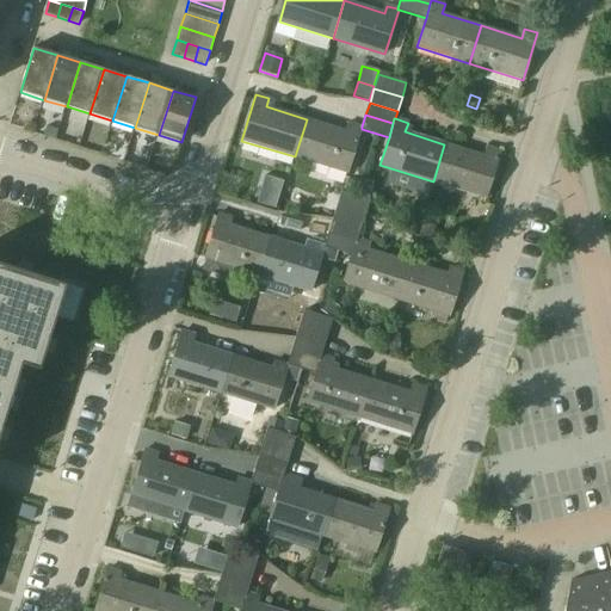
[(347,173),(362,129),(362,127),(349,123),(345,131),(307,119),(295,156),(347,173)]
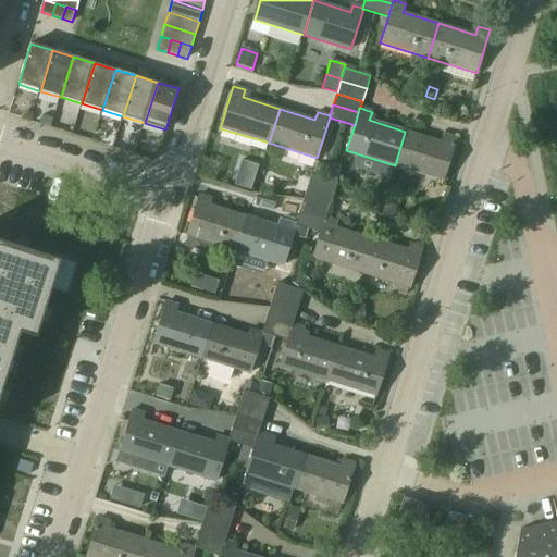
[(45,115),(41,124),(51,127),(54,119),(45,115)]
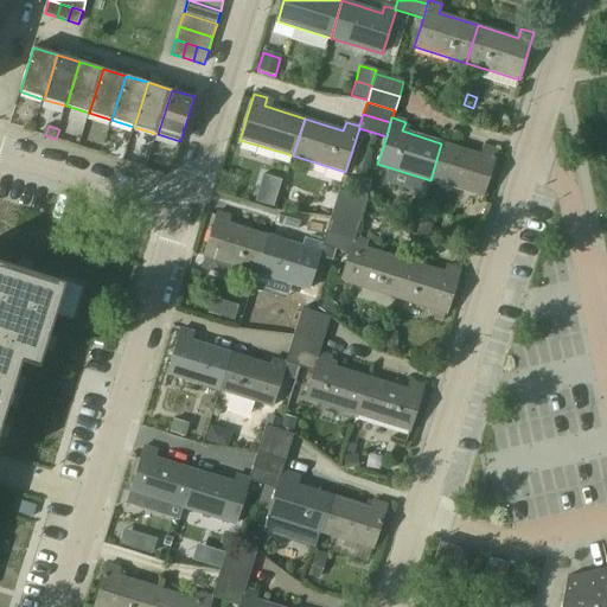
[(441,144),(430,180),(483,197),(497,149),(485,146),(481,155),(441,144)]
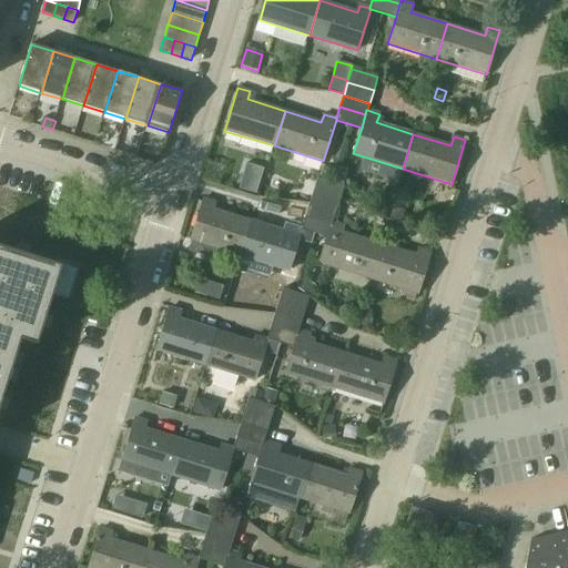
[(255,194),(263,169),(246,163),(239,189),(255,194)]
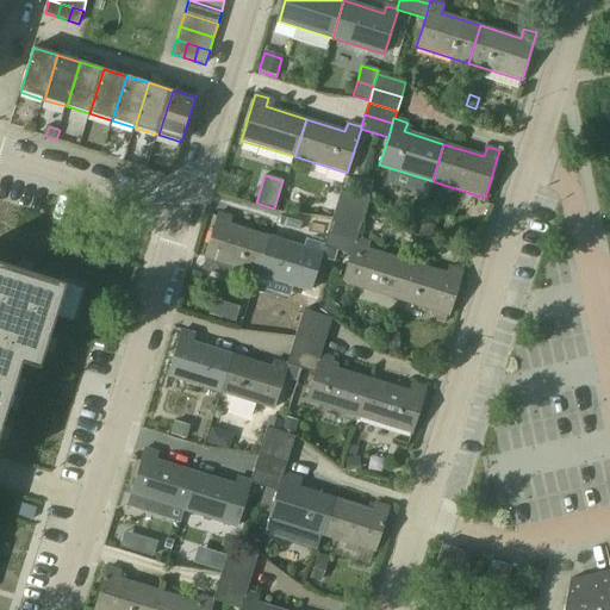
[(347,180),(343,188),(352,191),(354,182),(347,180)]
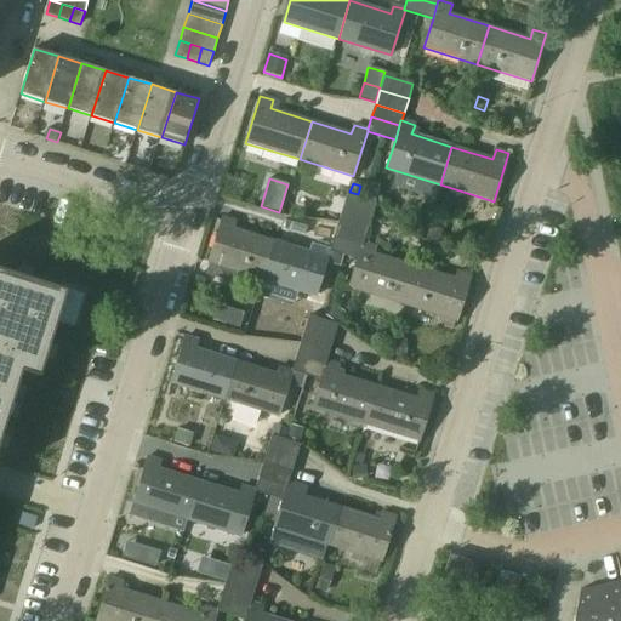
[(347,194),(342,209),(371,217),(376,203),(347,194)]
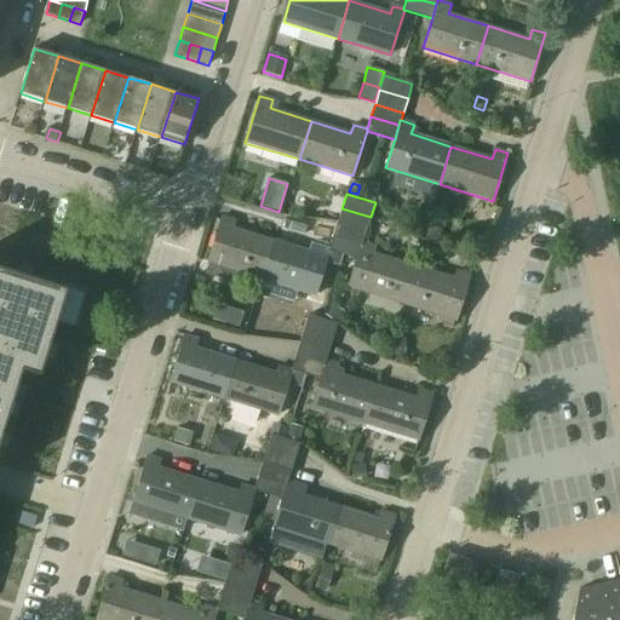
[(338,223),(366,231),(371,217),(342,208),(338,223)]
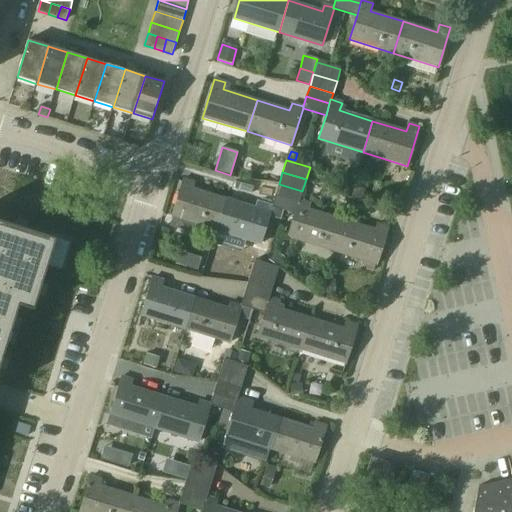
[(172,217),(216,231),(226,199),(192,188),(194,182),(184,179),(172,217)]
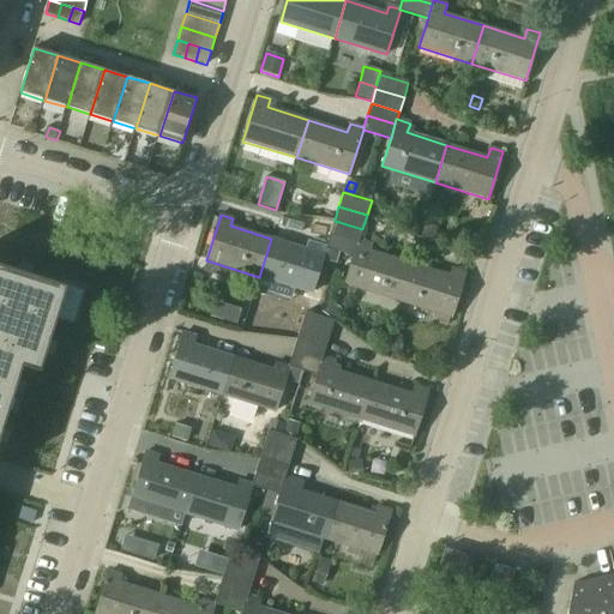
[(330,234),(359,242),(360,240),(362,229),(335,221),(330,234)]
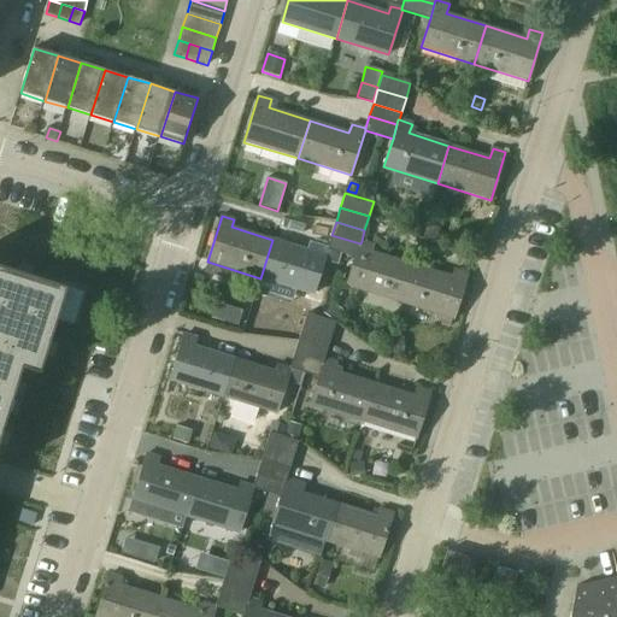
[(360,244),(331,235),(328,248),(328,250),(356,258),(360,244)]
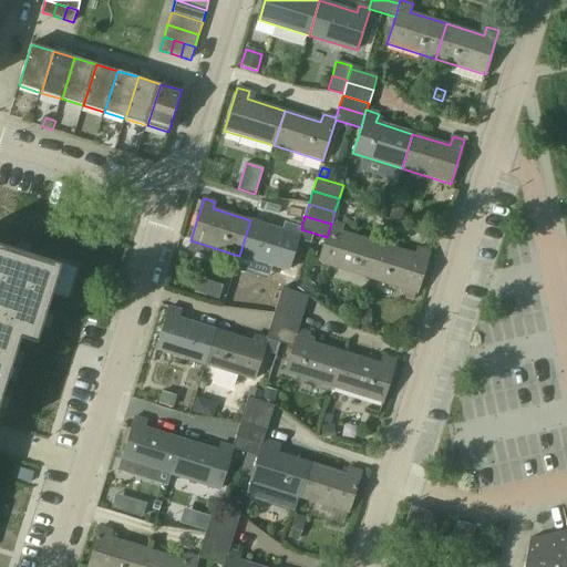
[(288,271),(301,229),(301,228),(289,225),(287,232),(250,220),(239,256),(288,271)]
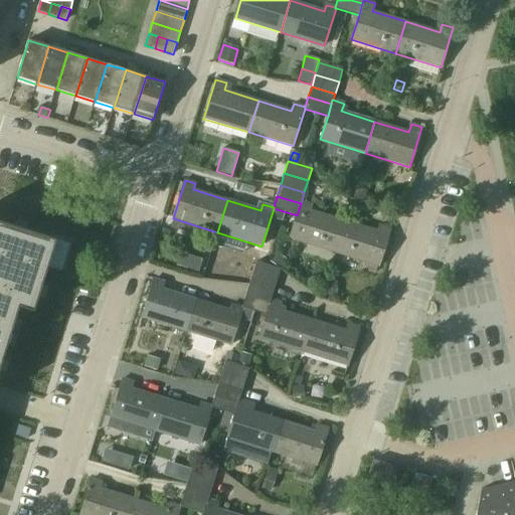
[(302,201),(301,203),(297,215),(290,239),(334,253),(344,221),(310,211),(312,204),(302,201)]
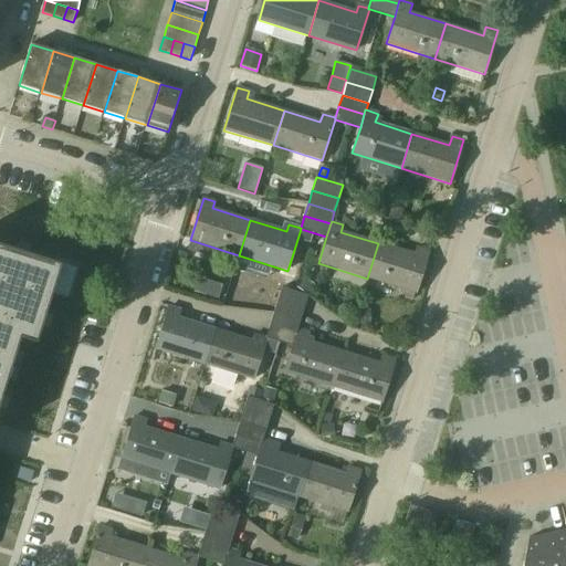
[(378,243),(367,279),(417,293),(430,251),(417,248),(415,254),(378,243)]
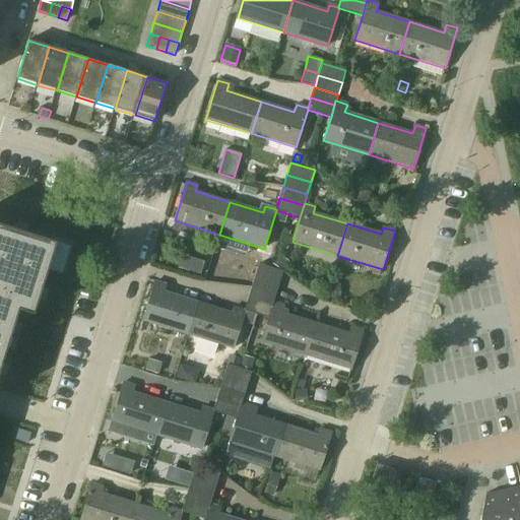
[(0,366),(17,310),(33,315),(55,243),(0,224),(0,366)]
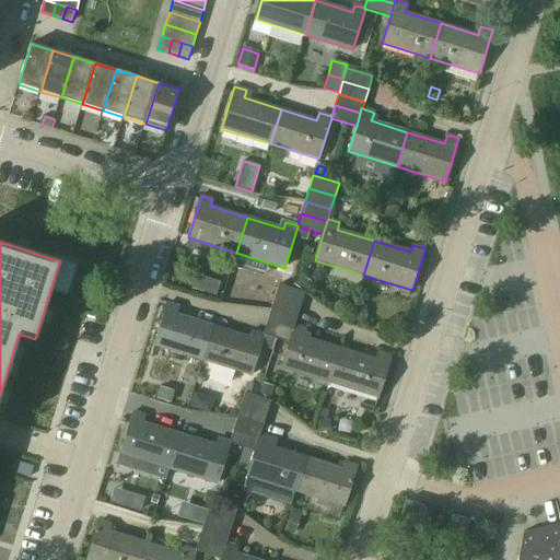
[(282,273),(279,284),(289,288),(292,277),(282,273)]
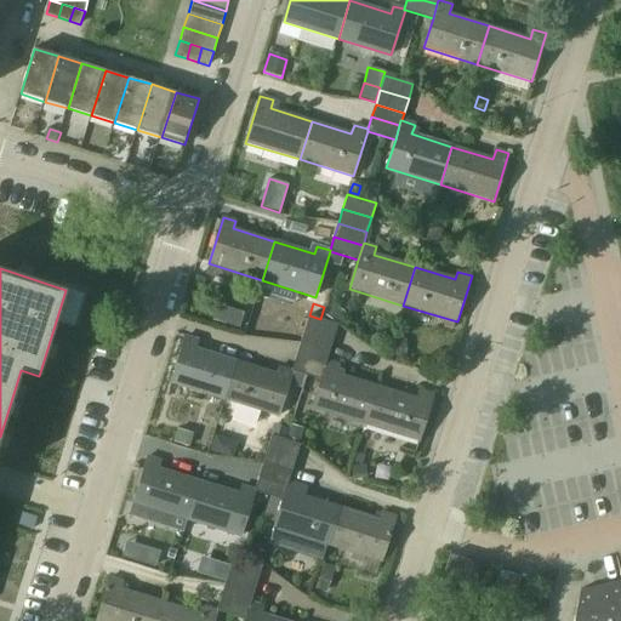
[(334,306),(326,315),(337,324),(345,313),(334,306)]
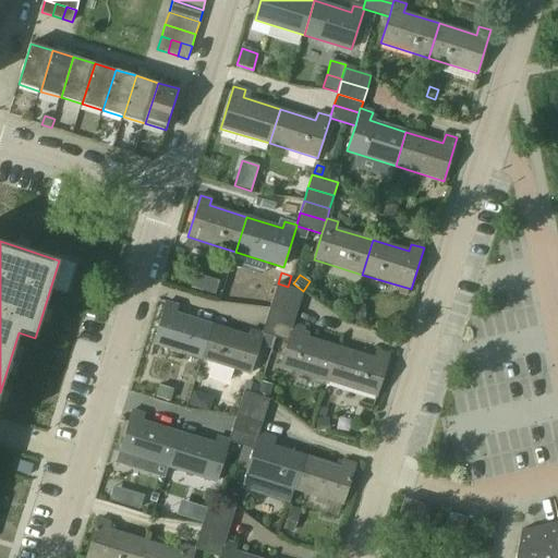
[(278,283),(274,296),(300,304),(304,291),(288,287),(278,283)]
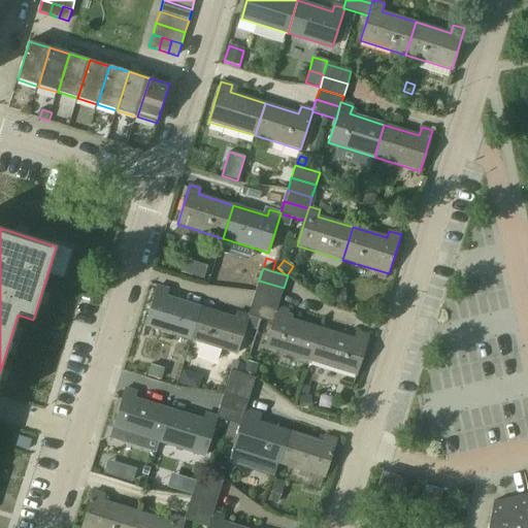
[(255,292),(281,300),(284,288),(259,281),(255,292)]
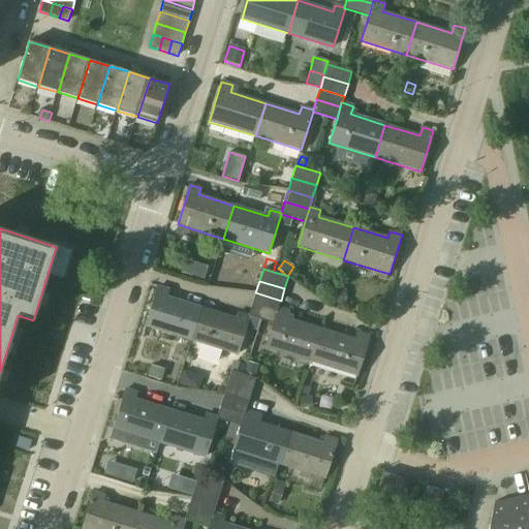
[(145,327),(191,341),(201,308),(167,298),(169,290),(157,287),(145,327)]
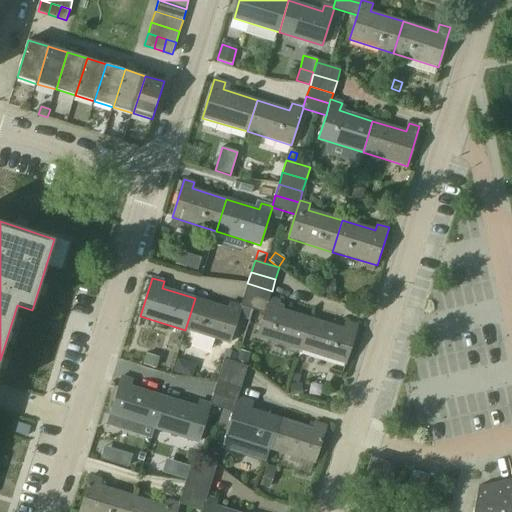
[(334,281),(324,281),(324,294),(334,294),(334,281)]
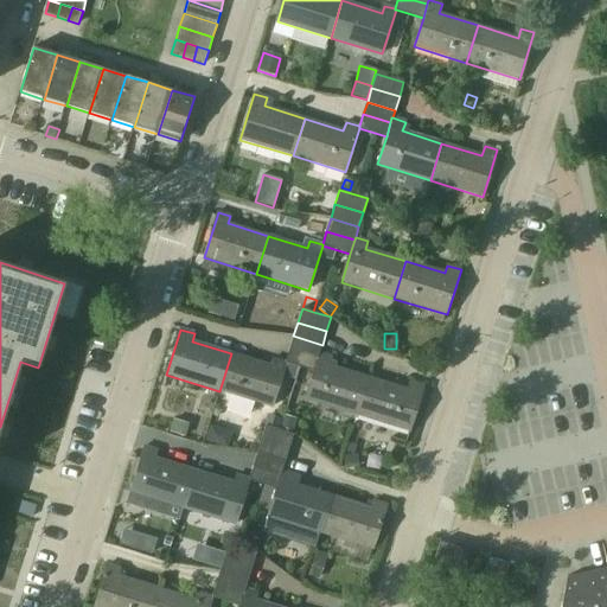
[(289,349),(318,358),(319,353),(323,345),(293,336),(289,349)]
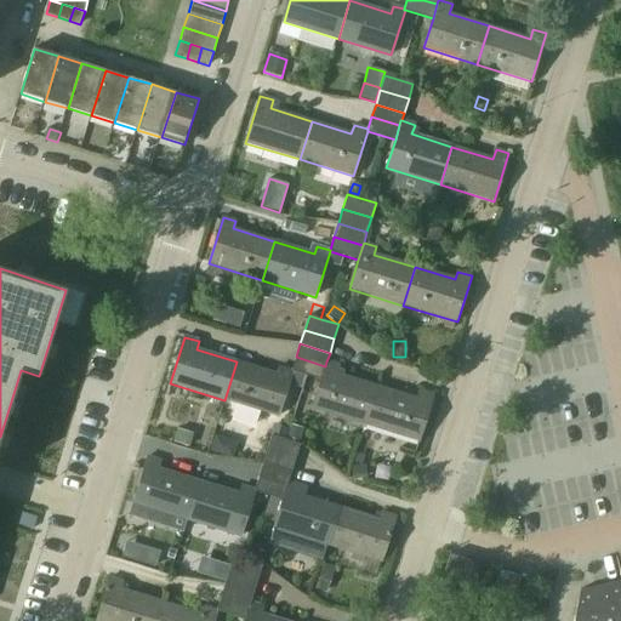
[(320,380),(325,366),(296,357),(292,370),(291,371),(292,371),(303,375),(320,380)]
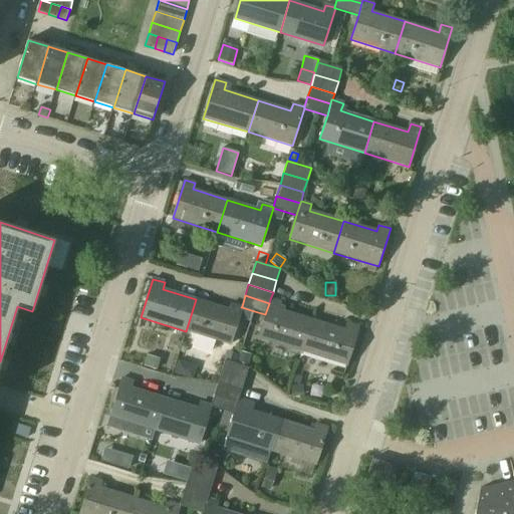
[(238,318),(242,307),(241,307),(242,306),(231,303),(229,310),(196,299),(186,331),(230,345),(238,318)]
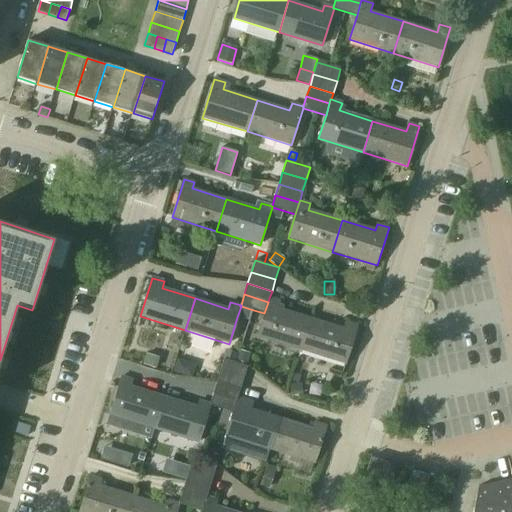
[(257,336),(301,350),(303,345),(311,318),(278,308),(280,301),(269,298),(268,302),(264,313),(257,336)]
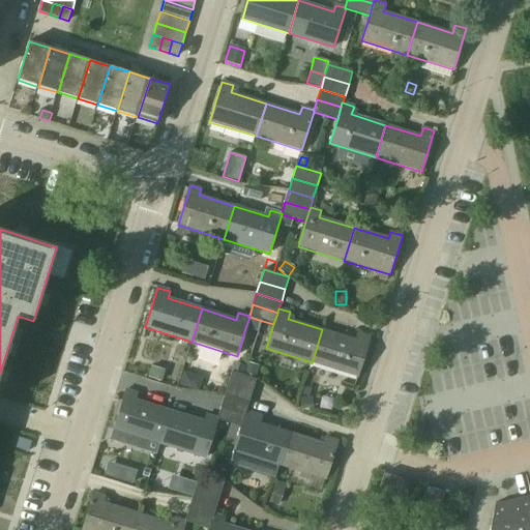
[(249,317),(245,328),(256,331),(259,320),(249,317)]
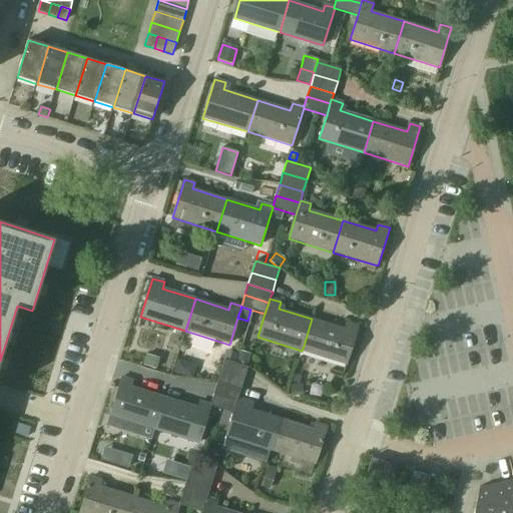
[(304,346),(302,351),(347,365),(359,326),(348,322),(345,330),(312,319),(304,346)]
